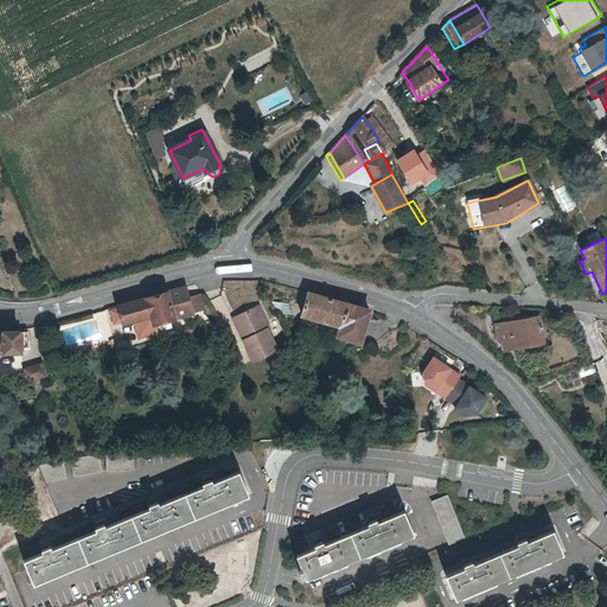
[(411,279),(406,262),(390,268),(396,285),(411,279)]
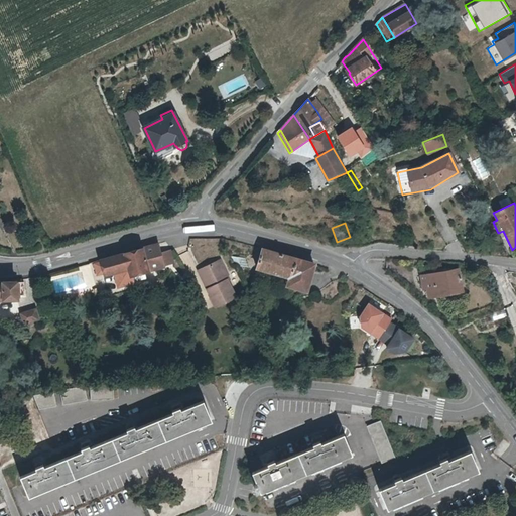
[(96,264),(99,273),(105,272),(106,274),(116,271),(130,268),(132,275),(133,275),(164,266),(161,254),(158,244),(156,245),(102,260),(102,262),(96,264)]
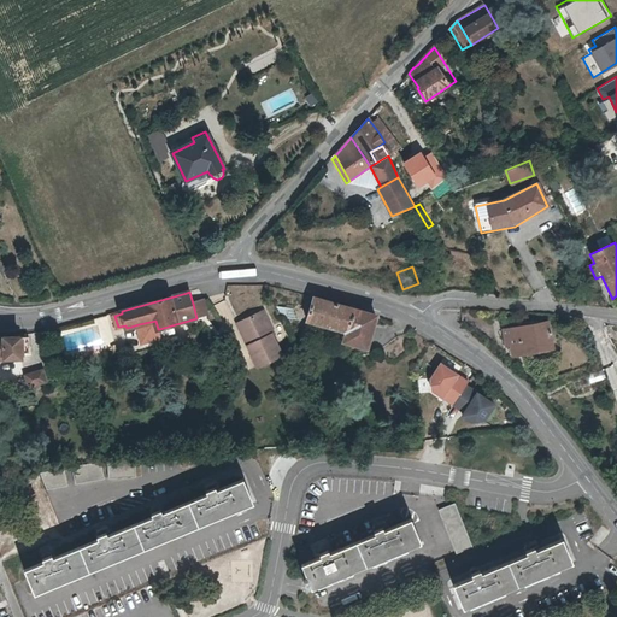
[(368,350),(371,336),(376,317),(313,298),(309,322),(347,333),(345,344),(368,350)]
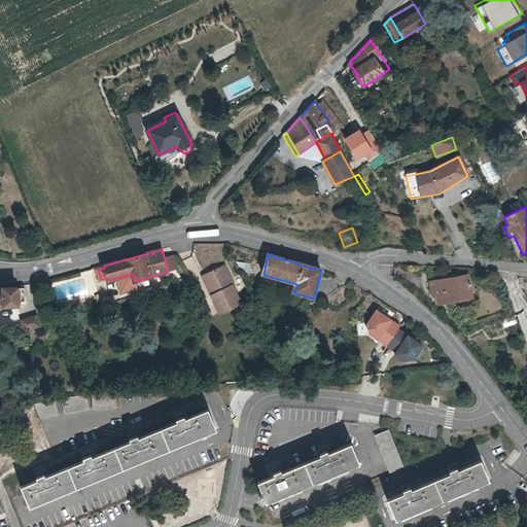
[(217,295),(214,296),(222,314),(242,305),(234,287),(236,287),(226,268),(208,276),(217,295)]
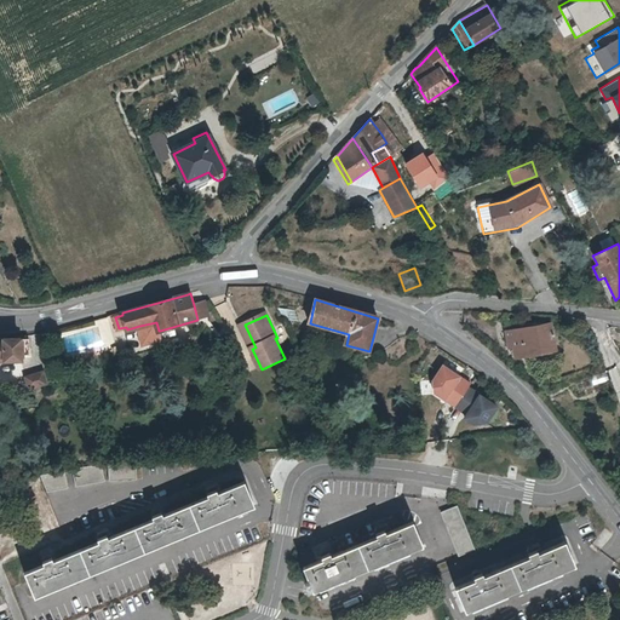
[(385,320),(378,319),(373,338),(380,340),(385,320)]
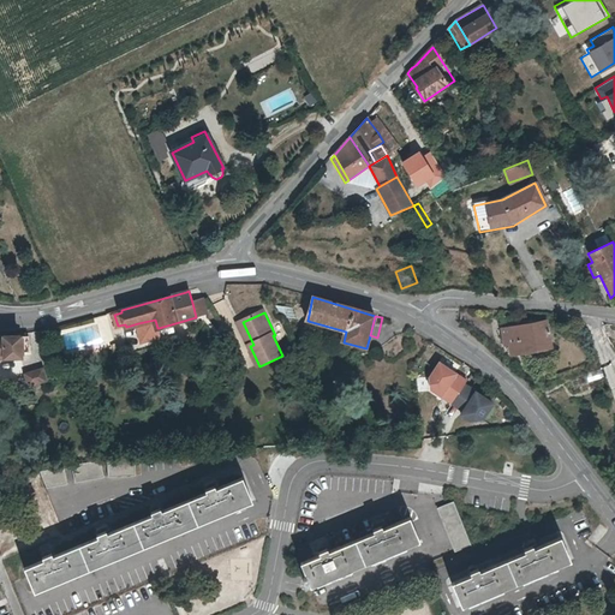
[(155,320),(138,323),(141,333),(143,340),(160,335),(157,328),(155,320)]
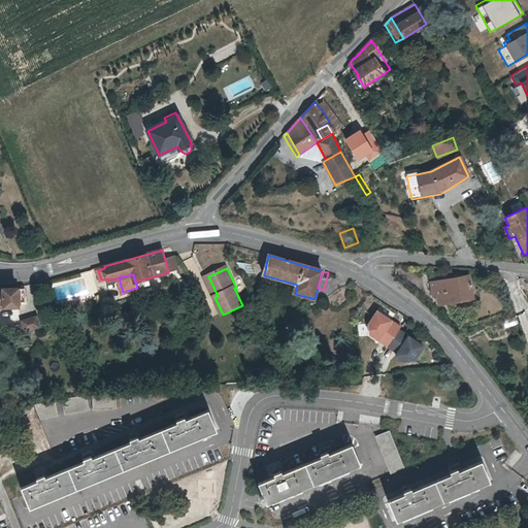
[(432,282),(434,295),(438,294),(440,304),(474,297),(469,274),(432,282)]
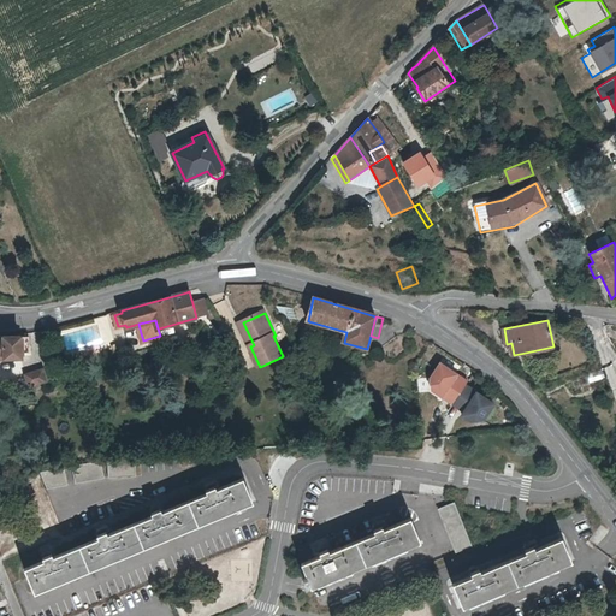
[(240,325),(250,347),(254,345),(243,323),(240,325)]
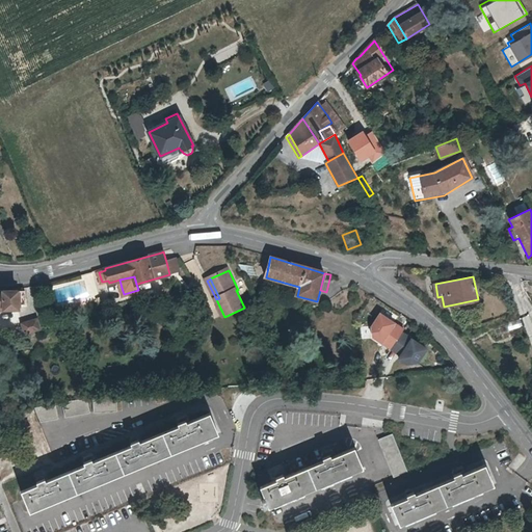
[(0,310),(19,309),(19,304),(25,304),(24,291),(19,291),(19,290),(0,289),(0,310)]
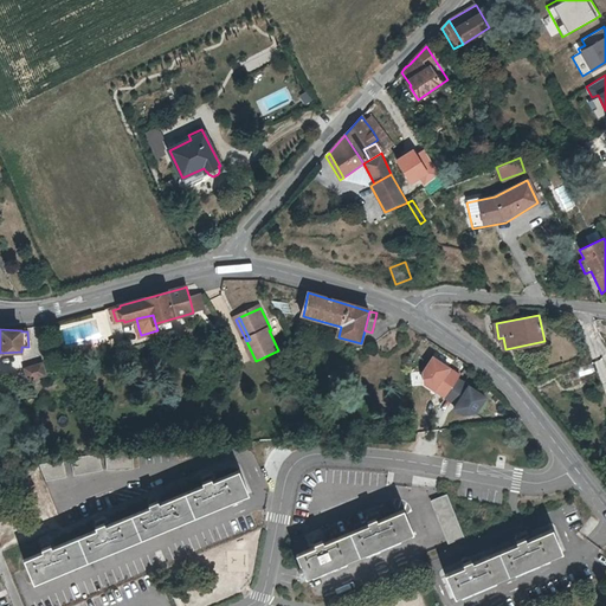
[(434,358),(423,374),(432,380),(427,388),(443,398),(459,373),(434,358)]
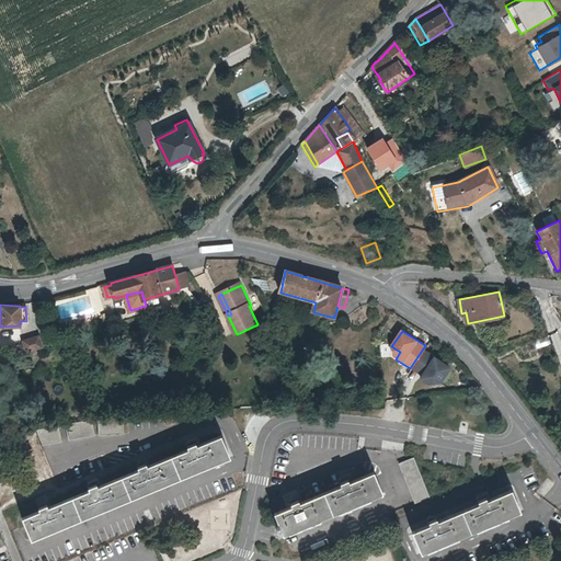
[(23,341),(26,351),(43,345),(39,335),(23,341)]
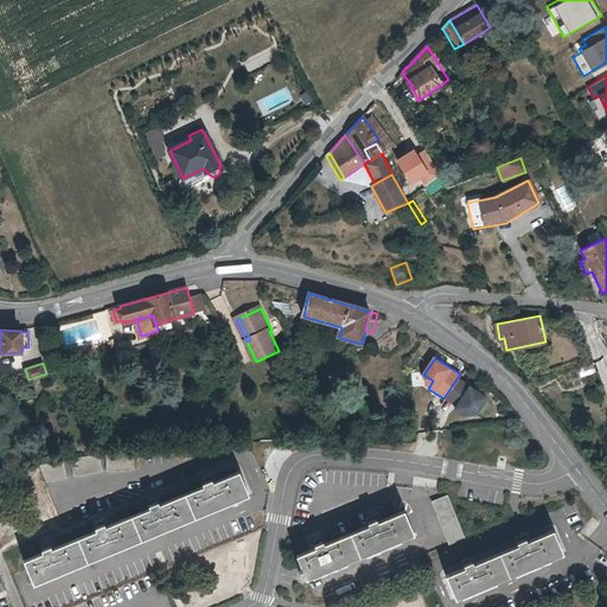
[(491,400),(460,379),(446,401),(475,421),(491,400)]
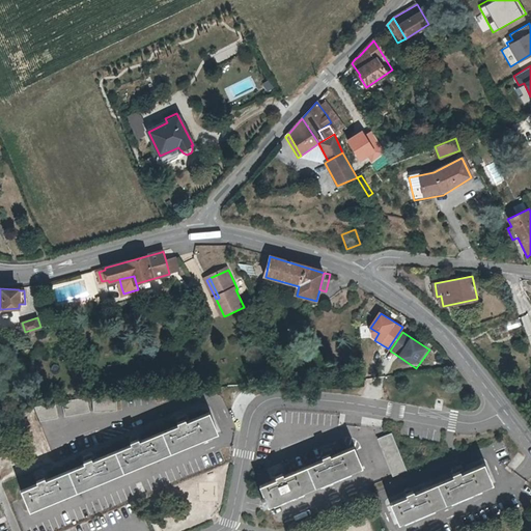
[(36,408),(39,420),(55,415),(52,403),(36,408)]
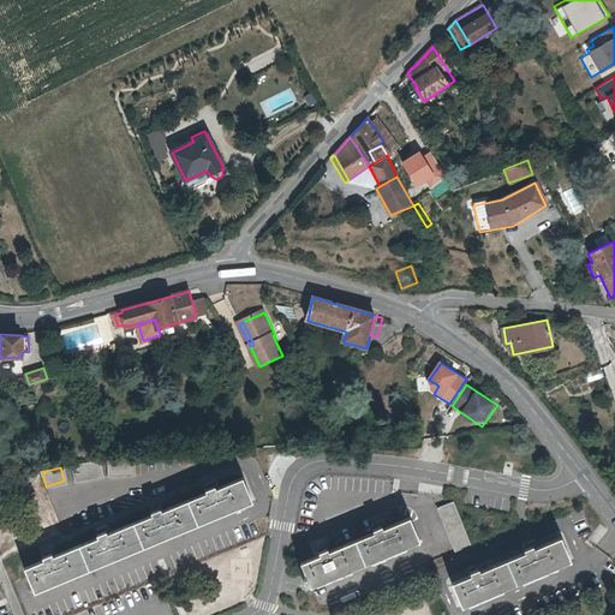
[(35,592),(252,502),(243,481),(220,489),(216,491),(215,489),(220,487),(218,481),(204,485),(208,495),(163,513),(161,507),(151,511),(154,518),(117,532),(108,536),(107,533),(111,532),(108,525),(97,530),(99,532),(96,532),(100,539),(55,557),(53,553),(43,556),(46,562),(25,571),(35,592)]
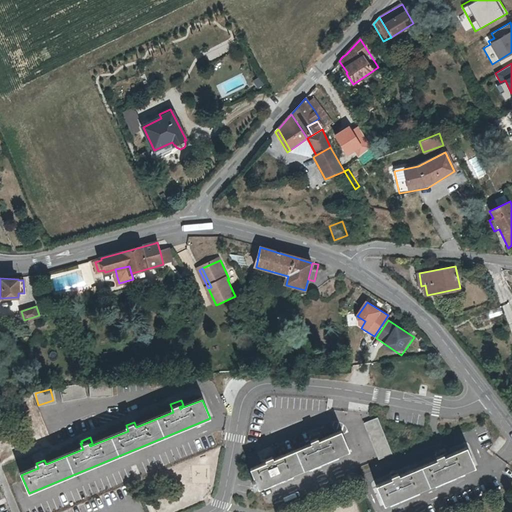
[(371,404),(351,413),(369,455),(389,447),(371,404)]
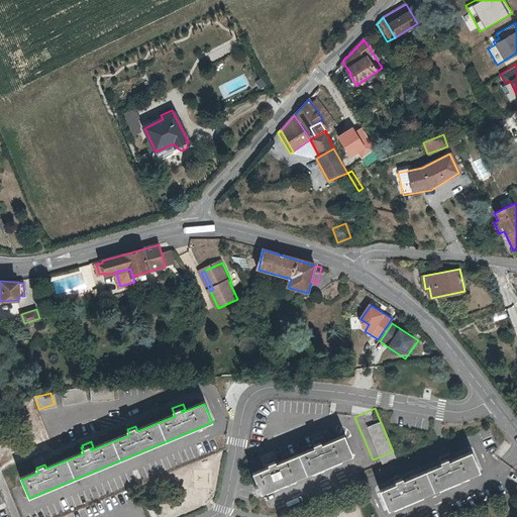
[(274,488),(352,454),(344,435),(323,443),(321,440),(319,441),(317,438),(313,441),(315,447),(280,462),(276,463),(274,459),(273,459),(272,457),(266,459),(269,467),(252,473),(257,485),(260,491),(261,493),(274,488)]
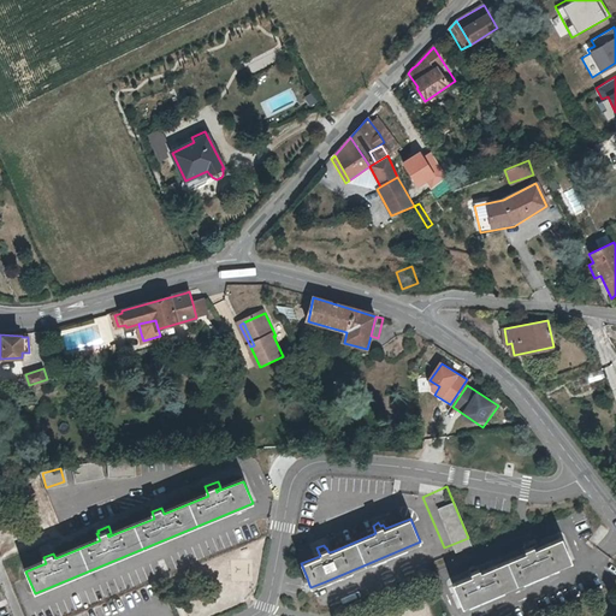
[(460,605),(572,560),(561,535),(534,546),(533,543),(529,544),(528,542),(521,544),(525,551),(484,567),(478,569),(477,566),(475,567),(474,562),(467,566),(469,573),(450,581),(460,605)]
